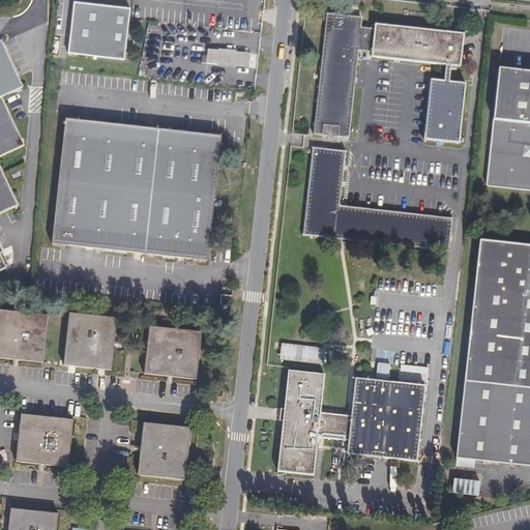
[(80,3),(74,2),(69,55),(127,60),(130,20),(131,8),(125,7),(125,10),(113,9),(114,6),(108,6),(108,8),(97,7),(97,5),(91,4),(91,6),(80,5),(80,3)]
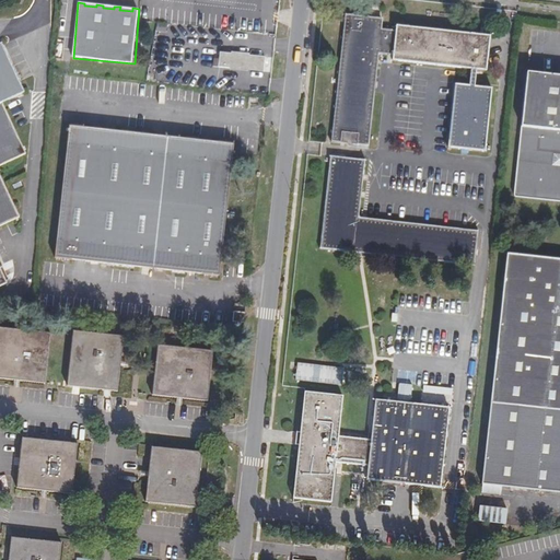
[(382,18),(345,14),(331,141),(369,144),(378,55),(392,56),(391,60),(467,68),(466,85),(453,84),(446,147),(482,150),(486,124),(489,86),(473,84),(474,69),(483,70),(487,34),(395,25),(395,28),(381,27),(382,18)]
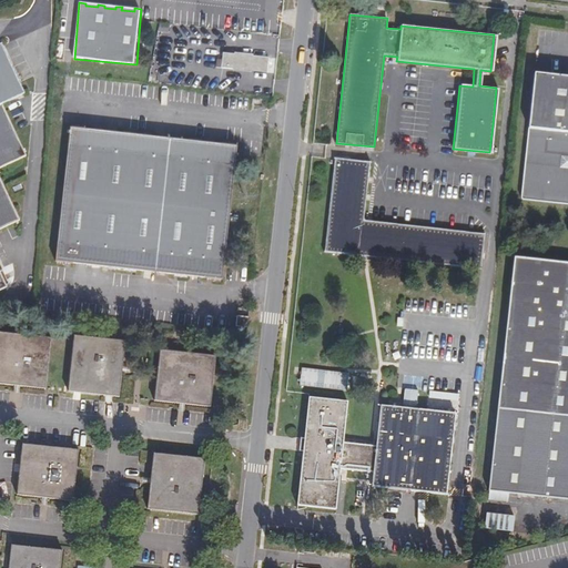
[(0,43),(0,290),(8,286),(0,270),(0,229),(19,220),(0,179),(0,166),(26,155),(1,103),(24,93),(0,43)]
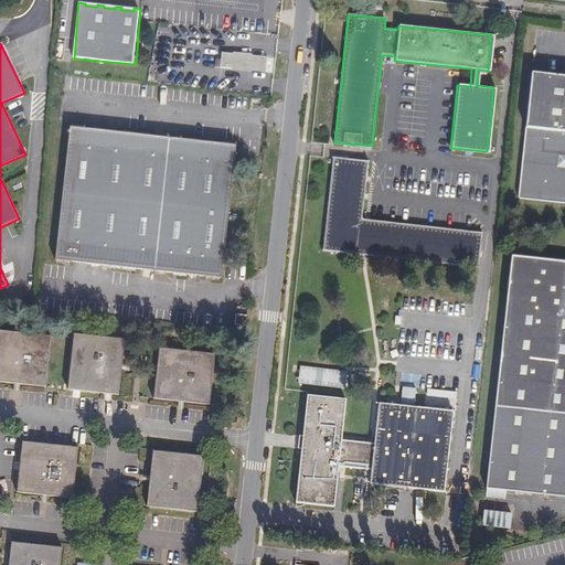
[(234,56),(223,55),(221,70),(232,71),(232,73),(251,75),(251,73),(266,75),(267,60),(254,59),(254,55),(234,53),(234,56)]
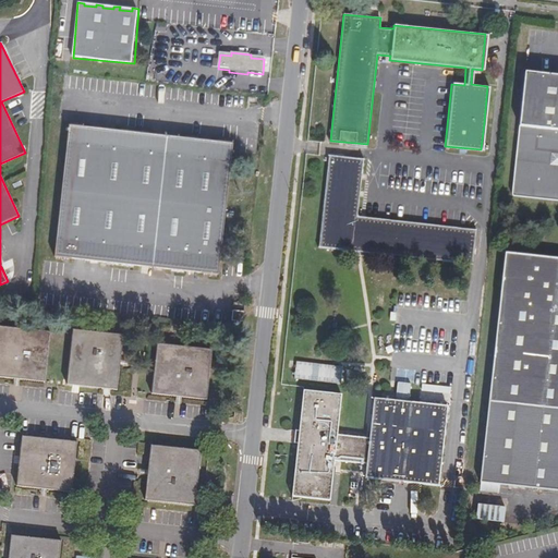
[(557,81),(528,79),(513,198),(557,203),(557,81)]
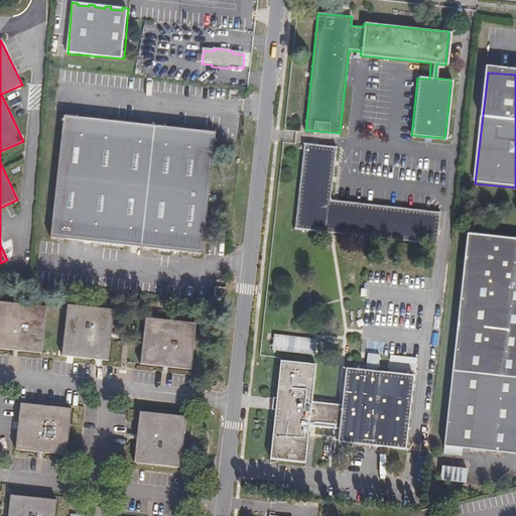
[(215,132),(63,116),(50,238),(202,254),(215,132)]
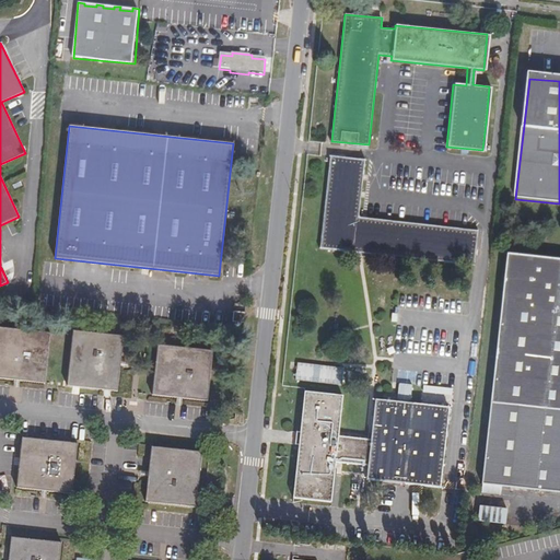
[(366,162),(331,159),(321,251),(360,254),(475,267),(478,232),(360,220),(366,162)]
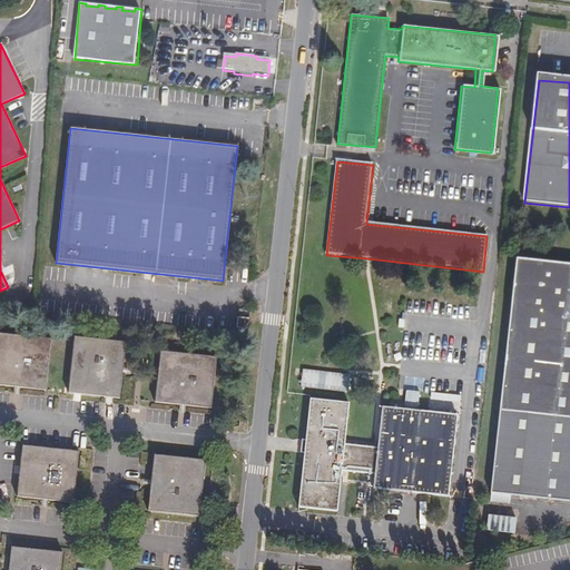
[(569,257),(519,252),(493,485),(569,493),(569,257)]
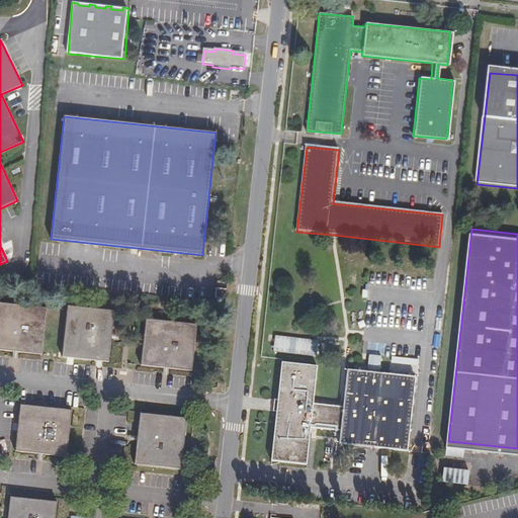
[(226,289),(218,288),(216,298),(224,299),(226,289)]
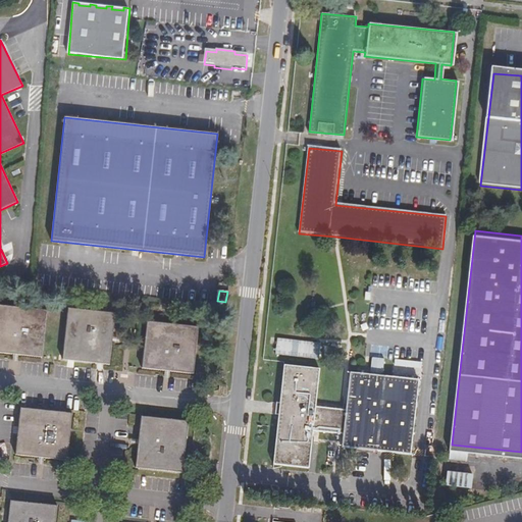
[(47,308),(0,302),(0,351),(13,353),(12,359),(18,360),(18,353),(41,356),(47,308)]
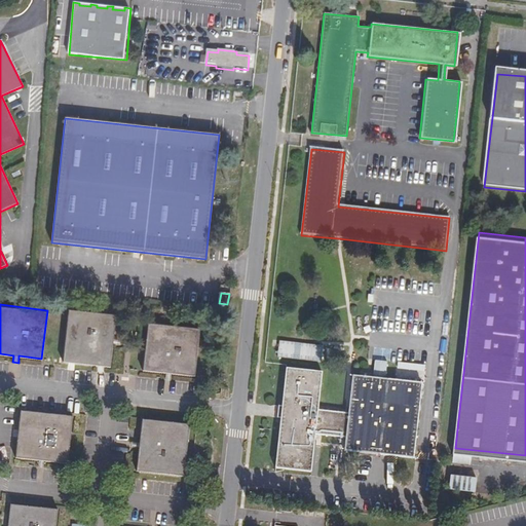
[(118,314),(70,308),(64,361),(112,367),(115,343),(121,343),(122,338),(115,337),(118,314)]
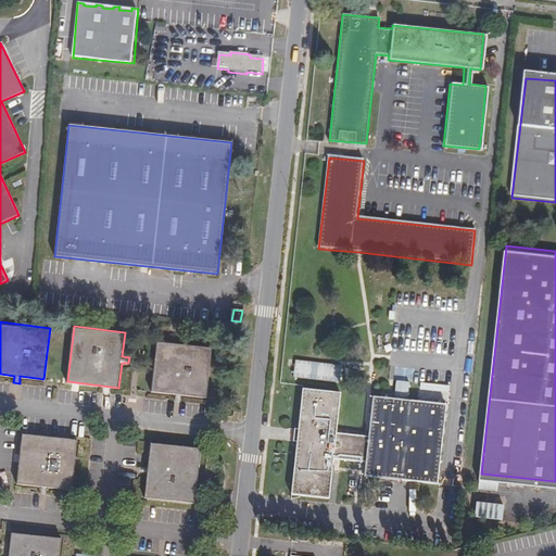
[(214,348),(159,340),(152,392),(177,394),(176,402),(182,402),(184,395),(207,399),(214,348)]
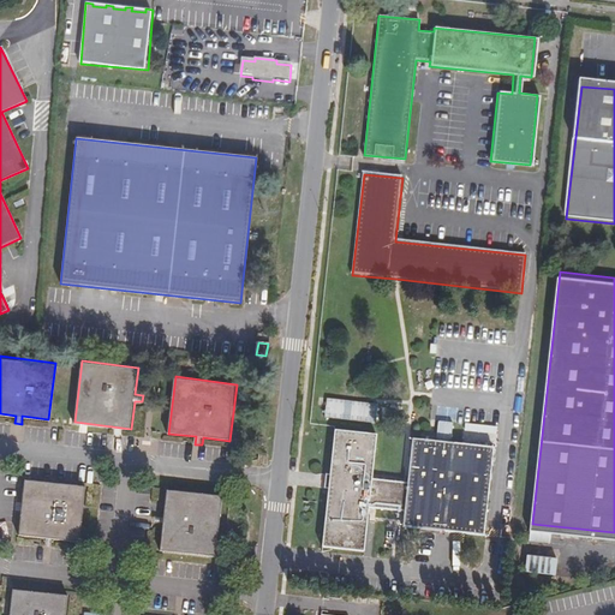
[(375,404),(326,399),(324,419),(376,423),(377,404),(375,404)]
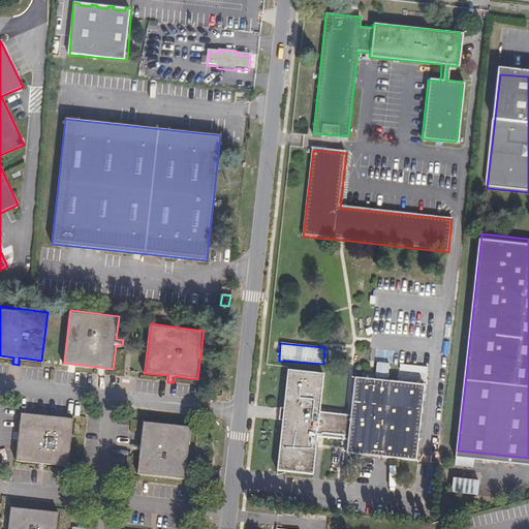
[(376,378),(389,379),(390,363),(377,362),(376,378)]
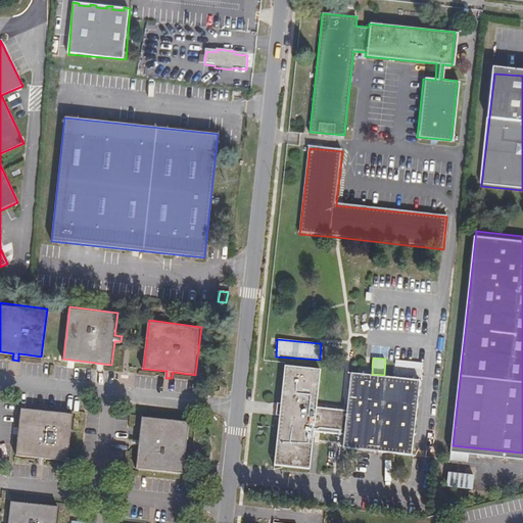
[(421,380),(424,363),(396,359),(393,375),(421,380)]
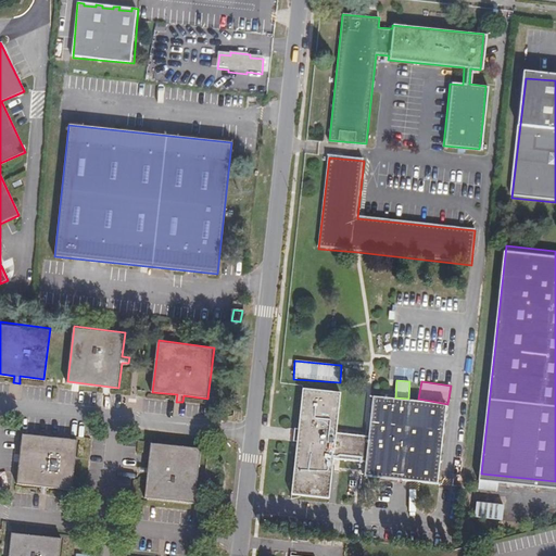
[(340,394),(301,390),(295,434),(289,495),(328,500),(332,460),(364,464),(362,478),(437,485),(445,406),(371,397),(367,438),(364,438),(336,434),(340,394)]
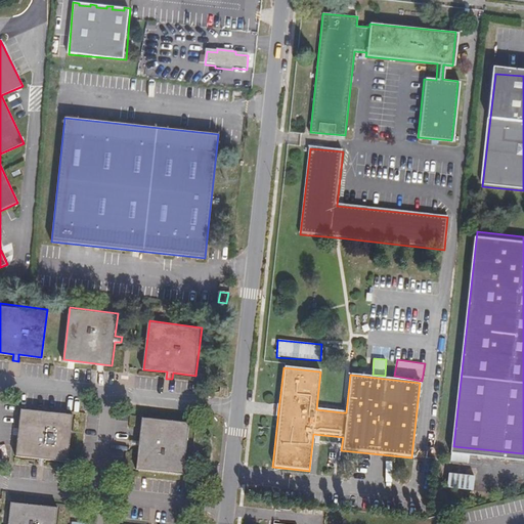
[(74,411),(22,405),(15,453),(39,456),(38,464),(44,464),(45,457),(68,461),(74,411)]
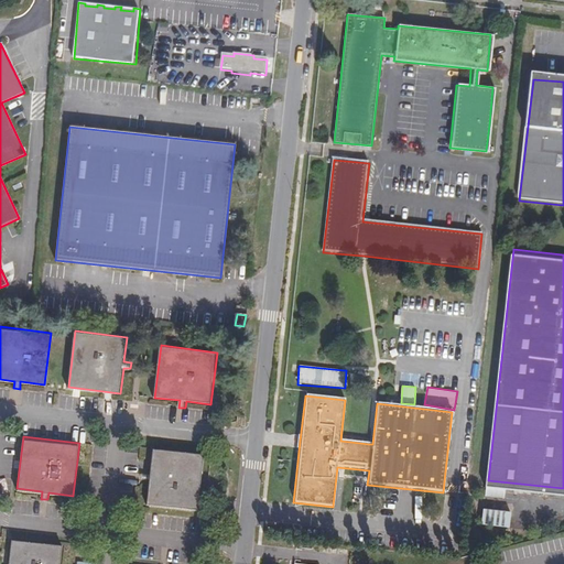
[(202,452),(151,446),(148,473),(141,472),(141,478),(148,478),(144,503),(196,509),(202,452)]
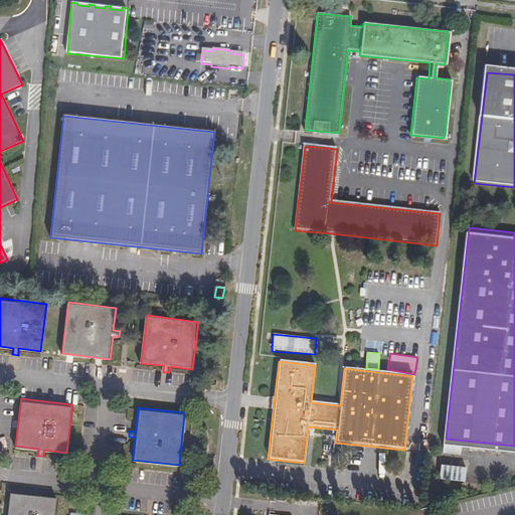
[(440,478),(466,482),(468,468),(442,464),(440,478)]
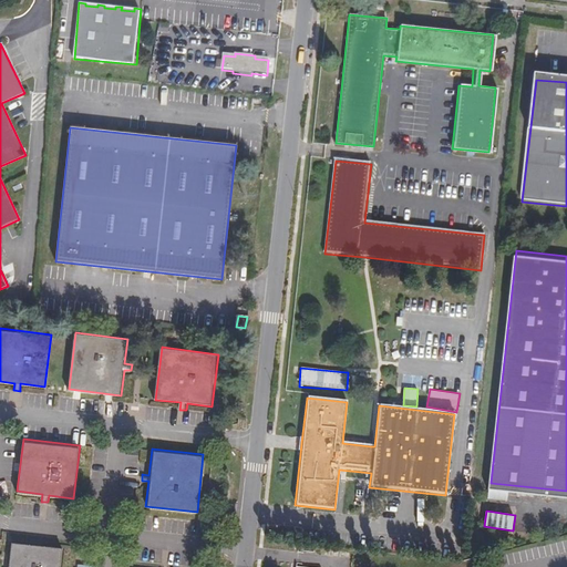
[(307,532),(295,529),(294,538),(306,539),(307,532)]
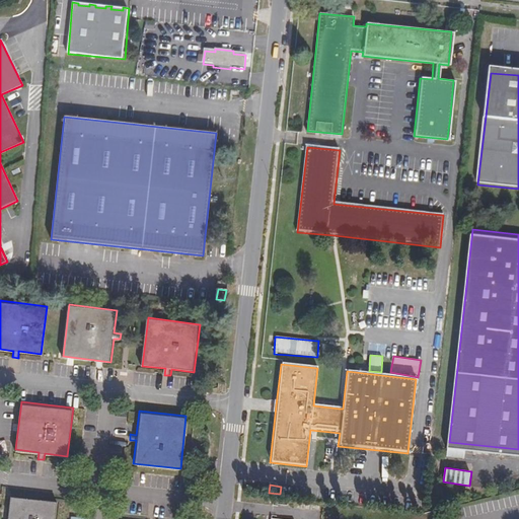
[(56,518),(58,499),(10,494),(7,518),(56,518)]
